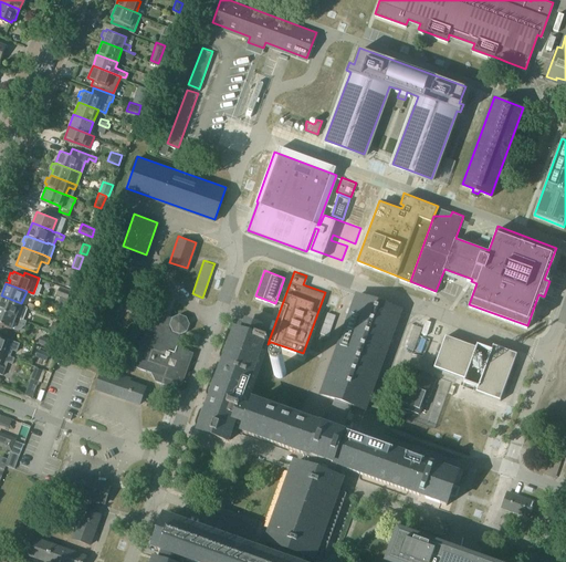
[(60,285),(59,285),(56,292),(67,297),(71,288),(61,284),(60,285)]
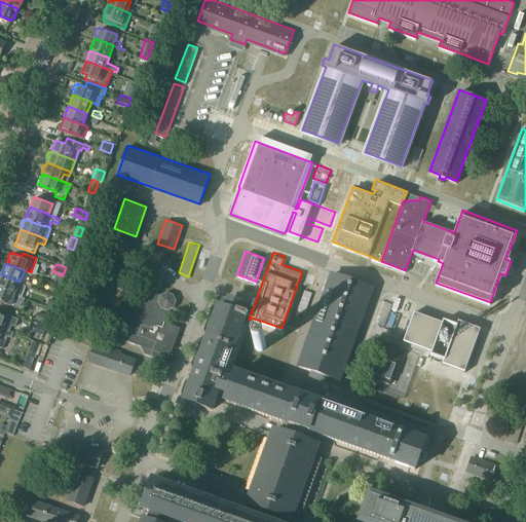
[(144,518),(142,521),(168,521),(171,517),(184,521),(287,521),(290,516),(292,517),(296,507),(303,509),(322,456),(314,453),(318,443),(309,440),(313,431),(415,467),(425,438),(317,400),(327,373),(339,378),(372,287),(332,272),(299,364),(311,369),(302,395),(235,370),(232,377),(228,392),(225,399),(286,420),(283,430),(273,426),(270,438),(266,436),(248,489),(251,490),(249,495),(247,501),(250,501),(246,512),(209,498),(174,486),(153,479),(143,508),(144,518)]
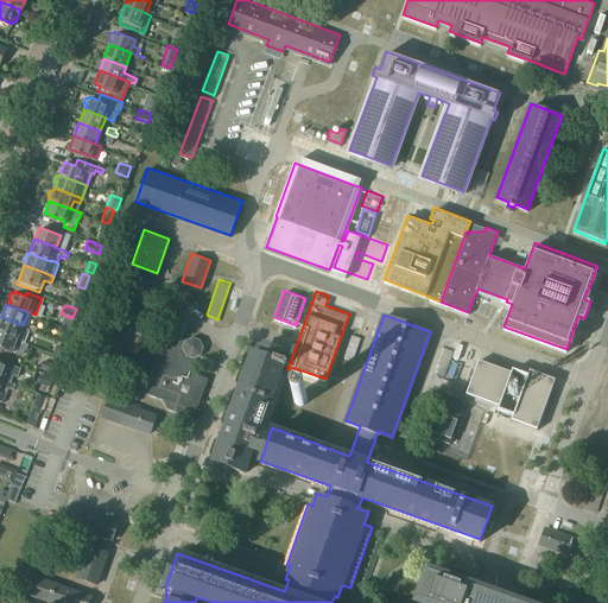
[(23,325),(1,317),(0,319),(0,330),(29,342),(29,341),(25,340),(30,329),(30,328),(29,327),(23,325)]
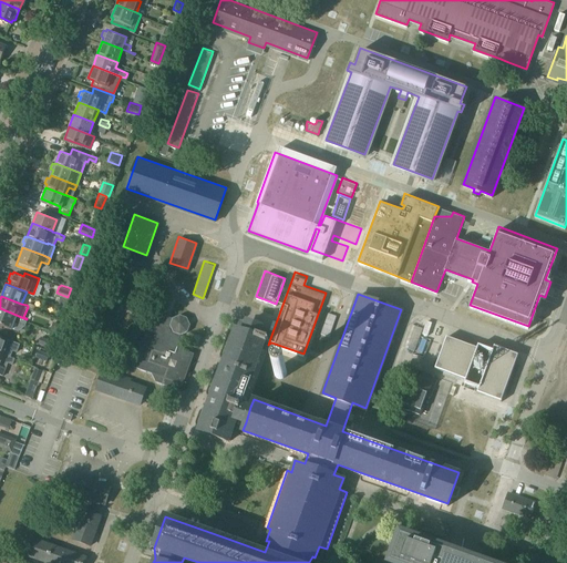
[(0,308),(0,321),(12,327),(18,329),(26,324),(27,319),(0,308)]
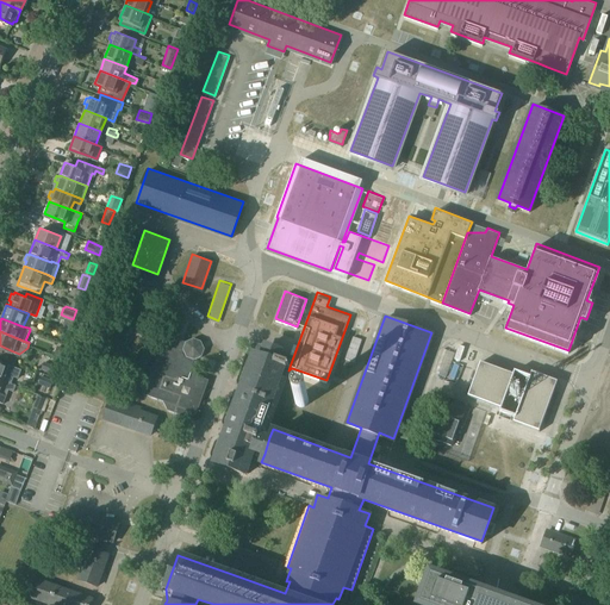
[(143,392),(163,399),(167,407),(181,412),(181,411),(184,412),(188,410),(190,409),(197,411),(209,378),(190,370),(194,357),(201,354),(205,347),(200,338),(193,336),(185,340),(166,332),(143,392)]
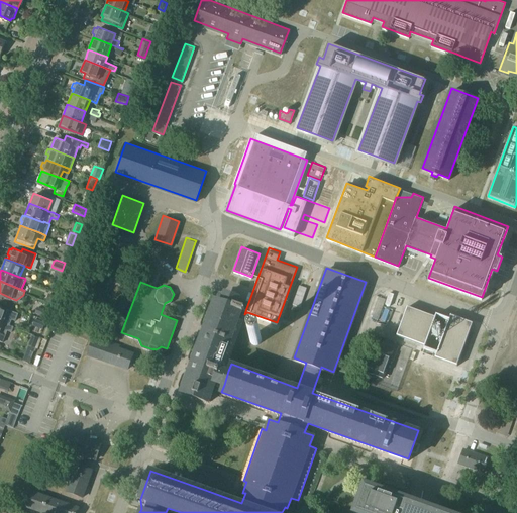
[(215,298),(182,391),(208,400),(215,381),(224,385),(228,371),(219,368),(240,310),(242,310),(241,314),(243,315),(244,314),(246,308),(235,304),(238,296),(225,291),(221,301),(215,298)]
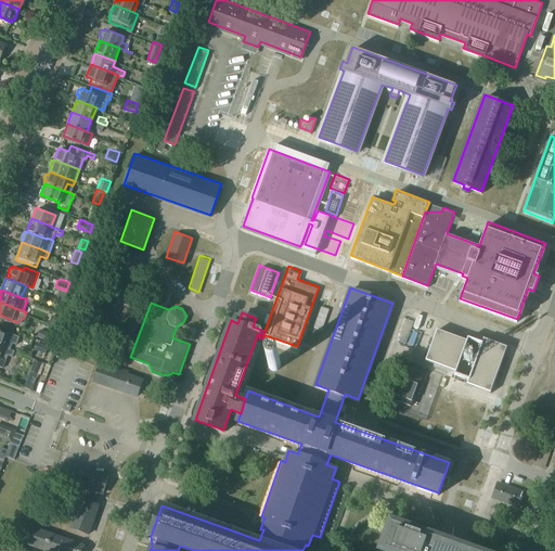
[(403,315),(395,337),(405,342),(413,319),(403,315)]
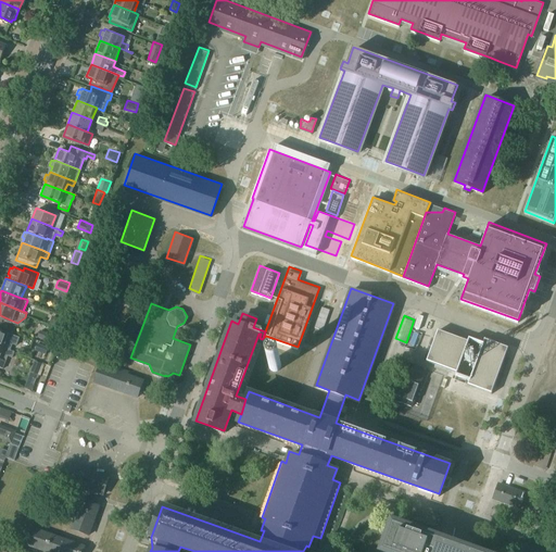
[(0,327),(0,343),(3,345),(8,347),(10,348),(12,342),(16,343),(20,335),(0,327)]
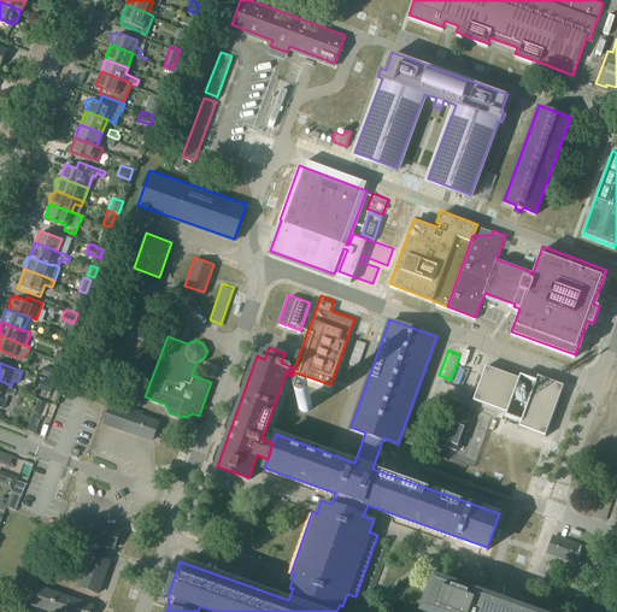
[(57,368),(45,363),(41,371),(53,376),(57,368)]
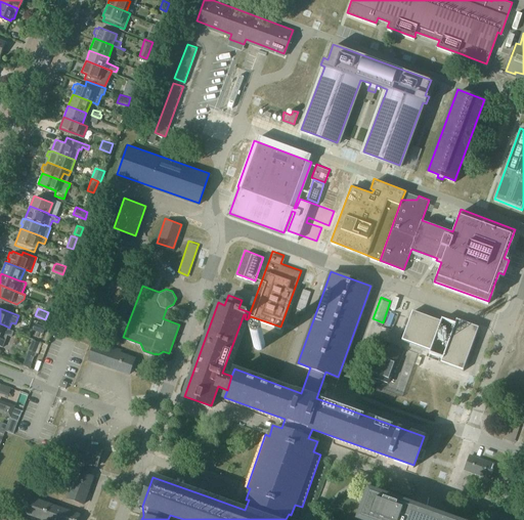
[(412,309),(402,339),(430,348),(440,318),(412,309)]
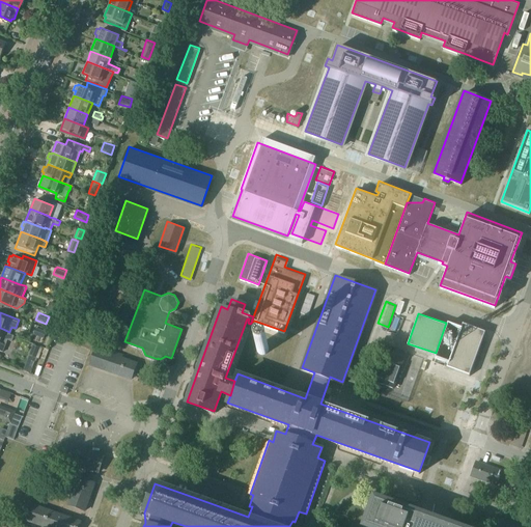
[(449,361),(447,365),(469,373),(485,330),(463,322),(462,327),(447,321),(446,323),(436,353),(435,356),(449,361)]
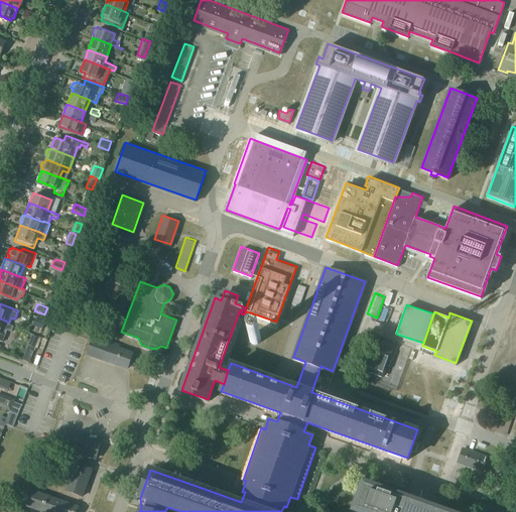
[(32,323),(43,327),(45,320),(34,315),(32,323)]
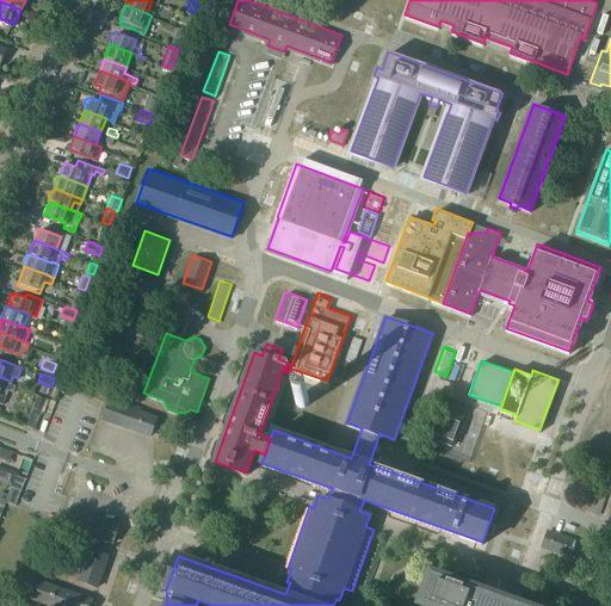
[(8,381),(4,378),(0,377),(0,401),(4,402),(8,389),(13,390),(16,383),(11,382),(8,381)]
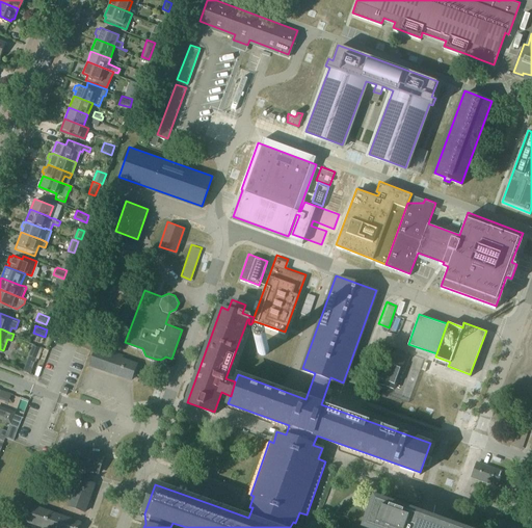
[(257,345),(257,346),(257,347),(257,348),(258,349),(258,350),(259,351),(260,351),(260,352),(261,352),(262,352),(263,352),(264,352),(265,352),(266,351),(267,351),(267,350),(268,349),(268,348),(268,347),(269,347),(268,346),(268,345),(268,344),(267,343),(267,342),(266,342),(265,341),(264,341),(263,341),(262,341),(261,341),(260,342),(259,342),(259,343),(258,344),(257,345)]
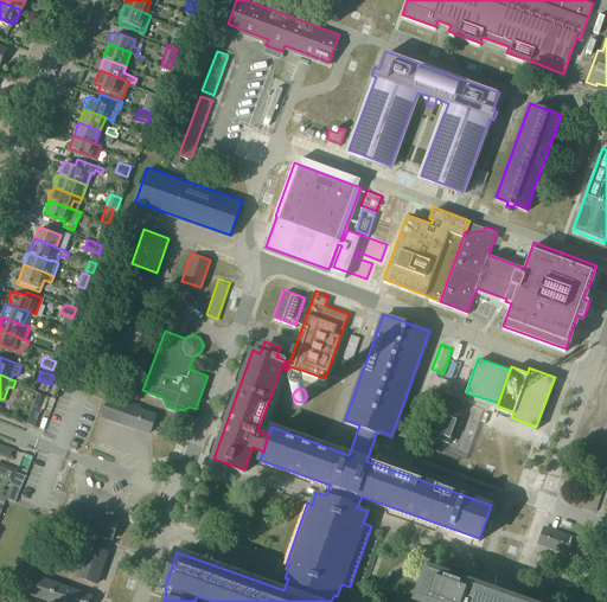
[(38,391),(33,403),(29,418),(36,421),(45,394),(38,391)]
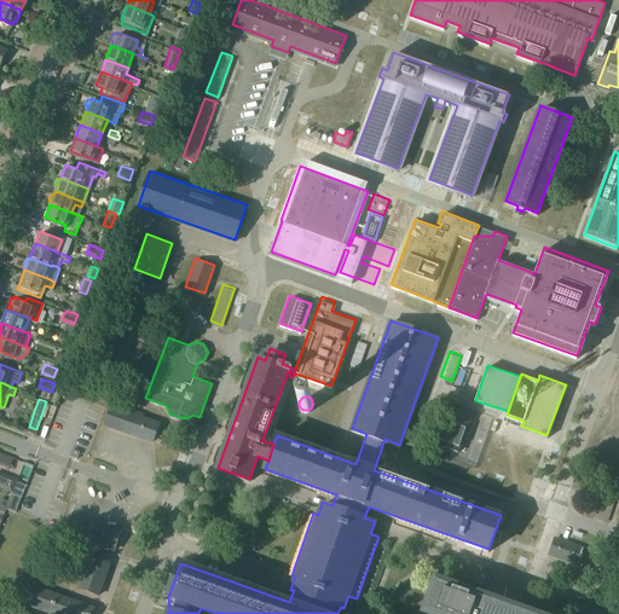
[(143,412),(113,401),(105,422),(152,439),(158,422),(142,416),(143,412)]
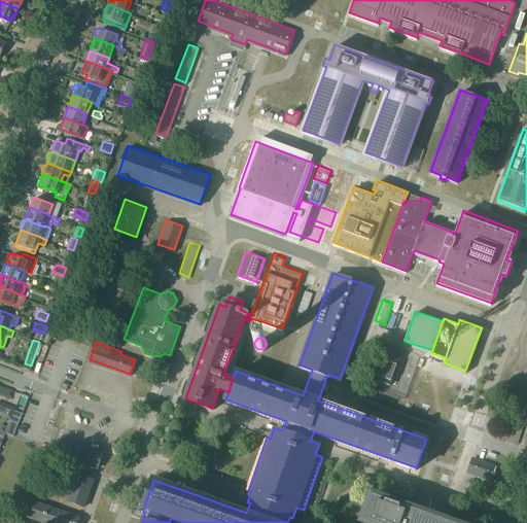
[(385,342),(378,362),(373,377),(390,382),(402,348),(385,342)]
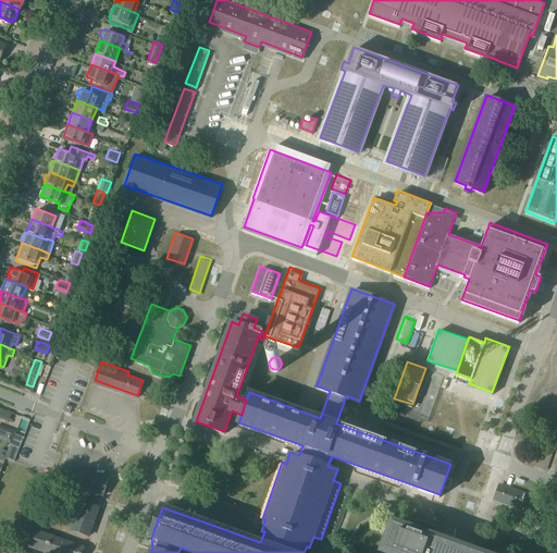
[(64,402),(62,408),(70,412),(72,404),(64,402)]
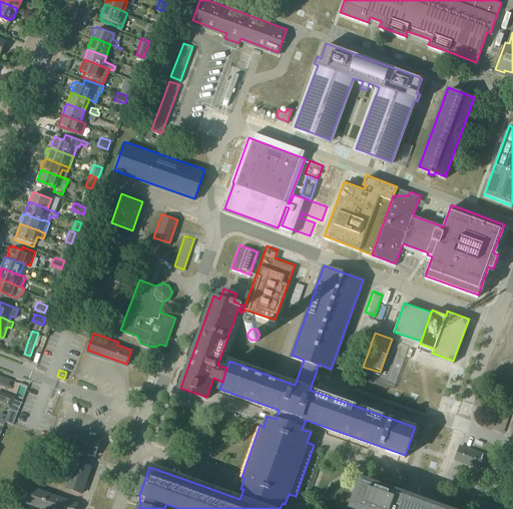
[(0,389),(0,401),(4,403),(10,405),(14,395),(8,393),(0,389)]
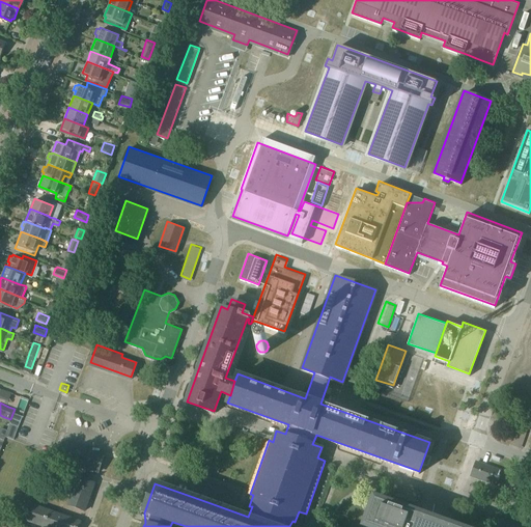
[(7,428),(5,434),(14,437),(19,424),(10,421),(7,428)]
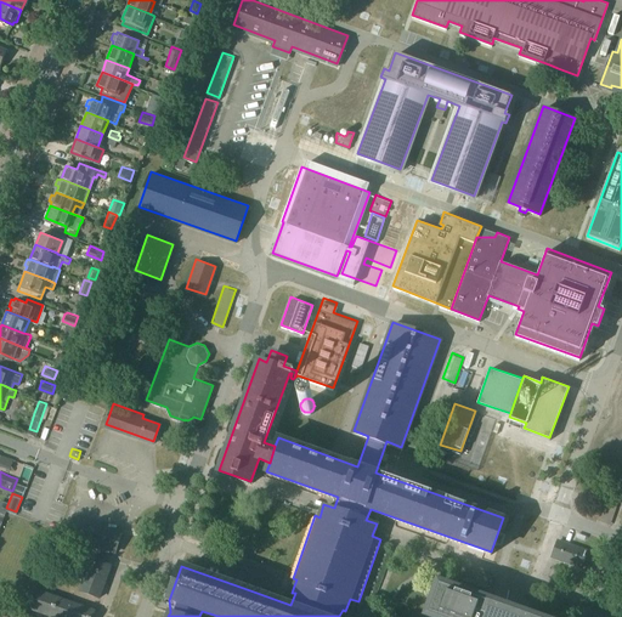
[(74,511),(67,532),(116,549),(123,528),(74,511)]
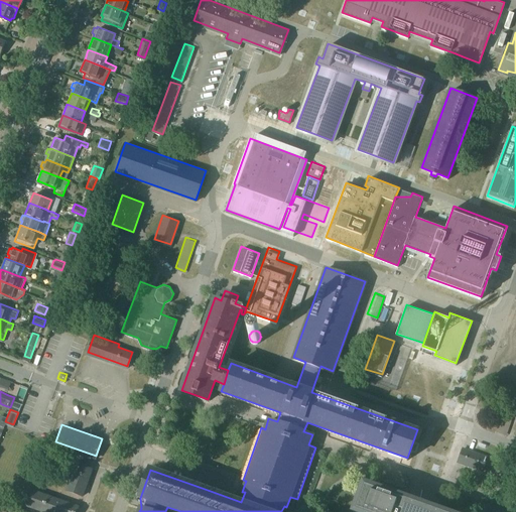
[(463,446),(458,460),(483,469),(487,456),(463,446)]
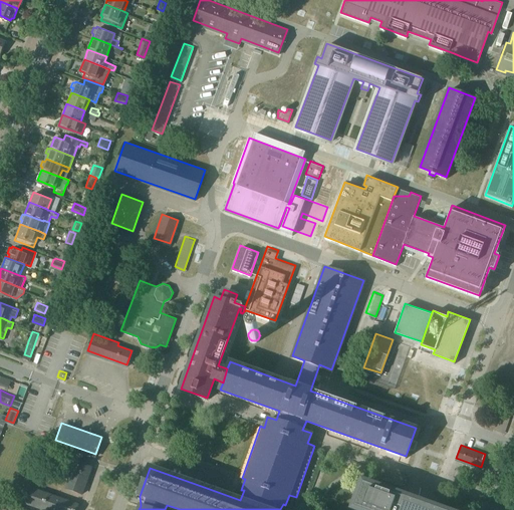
[(75,460),(74,462),(66,486),(81,492),(91,466),(75,460)]
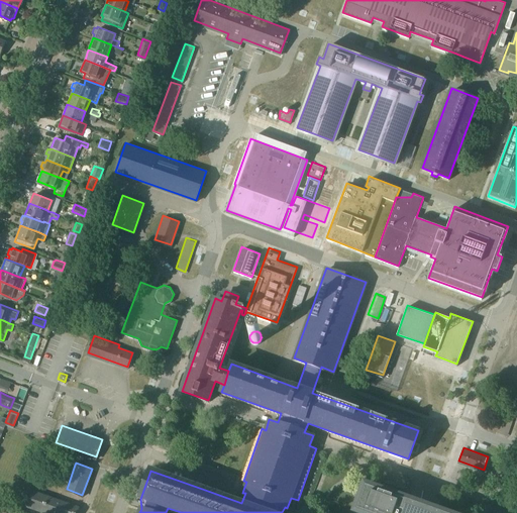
[(366,485),(356,510),(364,512),(463,512),(454,508),(453,508),(452,508),(451,508),(450,508),(449,508),(449,509),(448,509),(447,509),(447,510),(446,510),(446,511),(446,512),(445,512),(438,512),(414,504),(403,500),(403,499),(407,488),(382,479),(378,490),(366,485)]
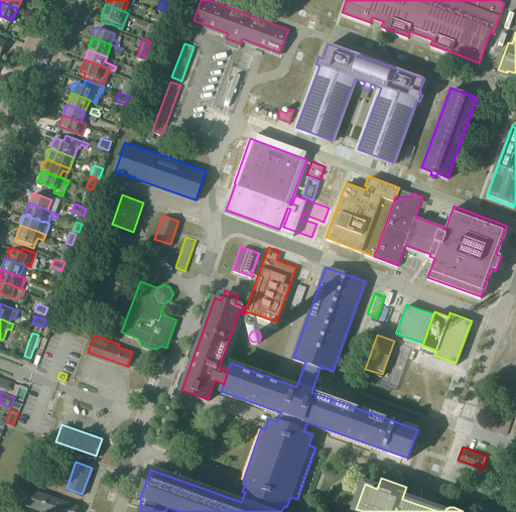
[(25,487),(21,501),(52,511),(75,511),(79,505),(25,487)]
